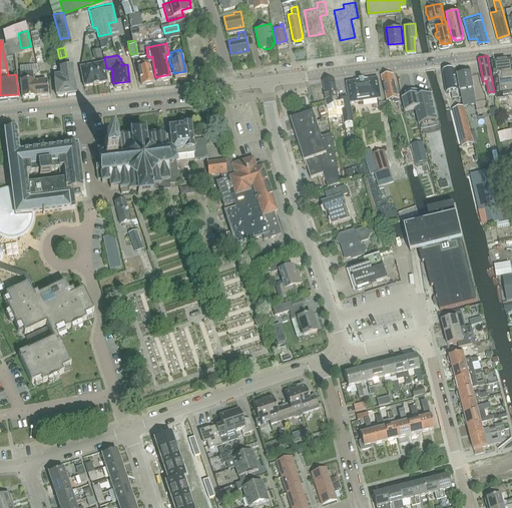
[(511,55),(492,58),(493,72),(494,72),(497,94),(511,92),(511,55)]
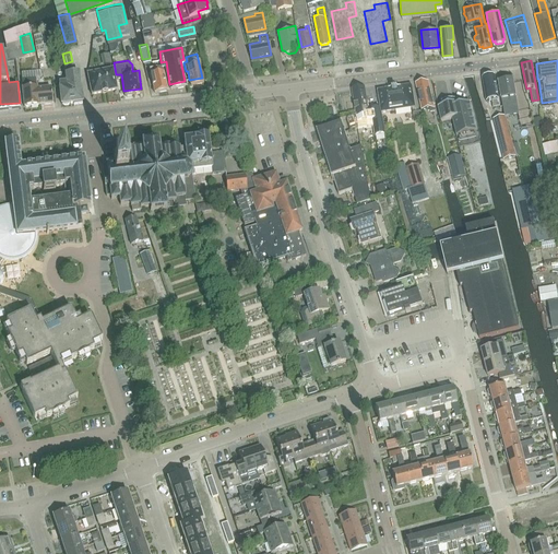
[(156,62),(149,65),(154,87),(166,85),(163,67),(162,67),(161,62),(156,63),(156,62)]
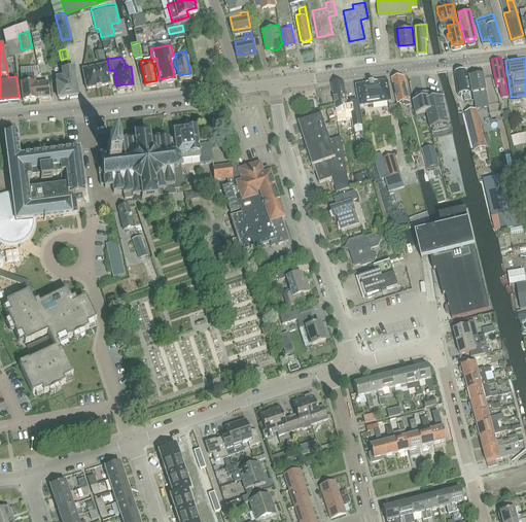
[(85,83),(85,84),(109,80),(109,78),(105,60),(81,64),(85,83)]
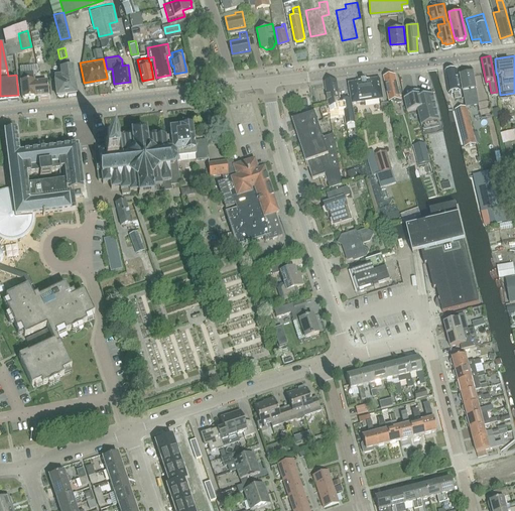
[(72,62),(59,65),(59,72),(53,73),(54,77),(53,77),(55,92),(75,90),(72,62)]
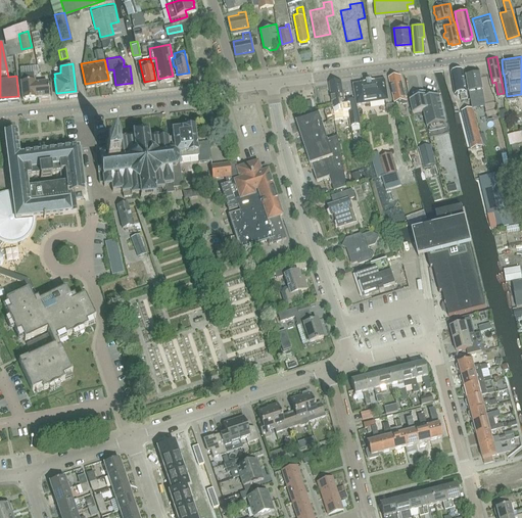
[(460,89),(461,96),(467,95),(462,66),(451,68),(455,90),(460,89)]
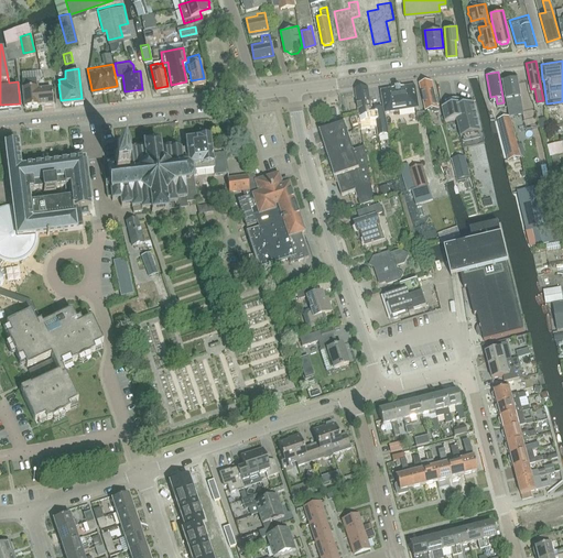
[(39,101),(52,99),(51,84),(36,85),(36,83),(35,83),(35,74),(21,76),(22,84),(21,84),(23,102),(39,101)]
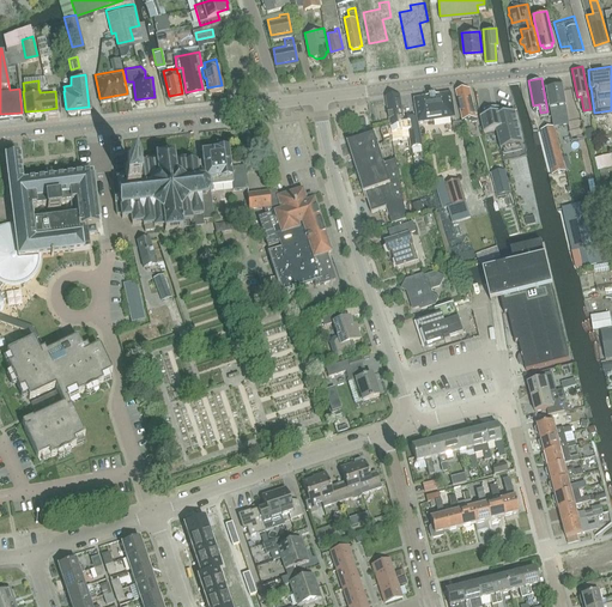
[(546,85),(547,96),(551,113),(565,110),(564,101),(565,101),(562,83),(546,85)]
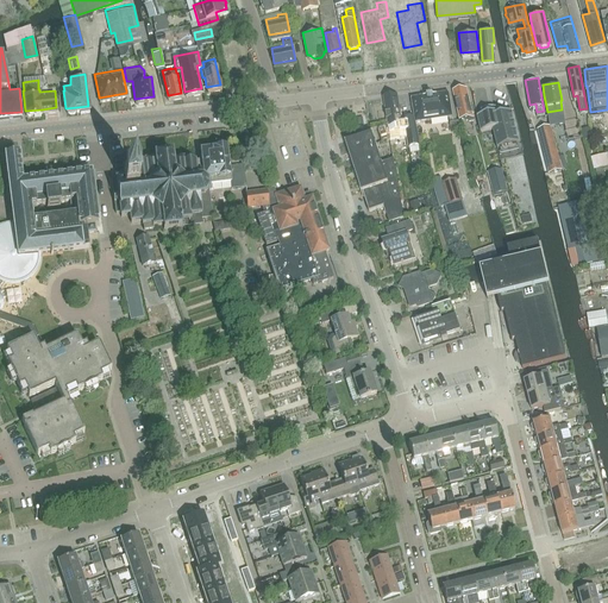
[(465,83),(452,85),(459,115),(468,113),(468,117),(472,115),(471,108),(474,107),(471,100),(470,101),(465,83)]
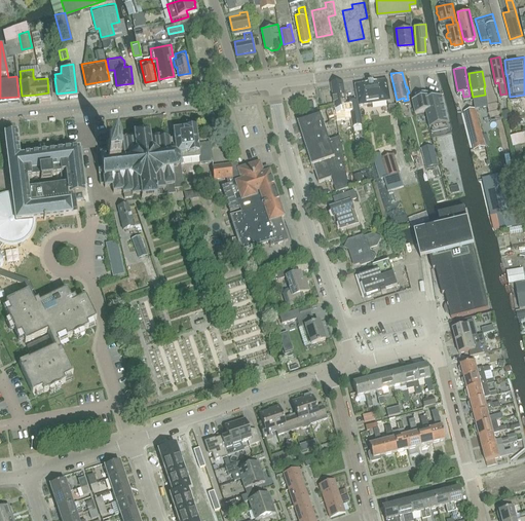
[(358,101),(389,96),(386,75),(354,80),(358,97),(358,101)]
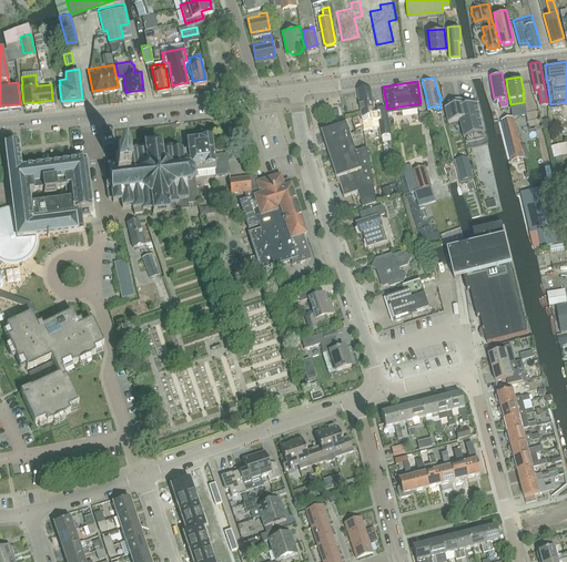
[(370,83),(356,84),(361,113),(362,121),(368,120),(370,118),(377,116),(381,132),(391,131),(386,109),(386,104),(373,106),(370,83)]
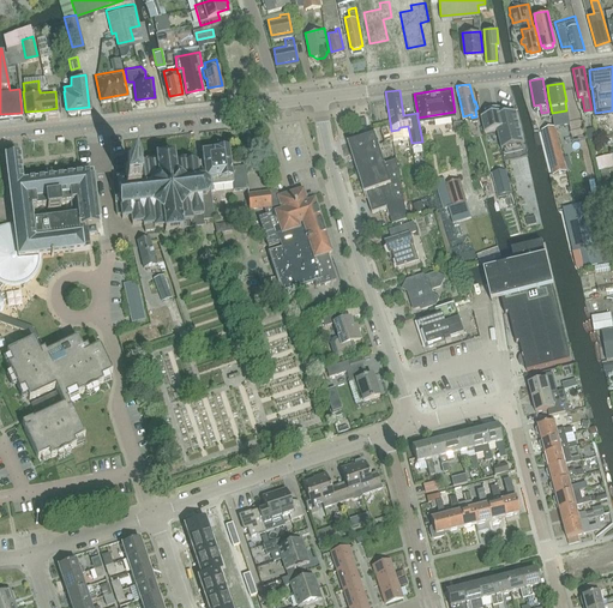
[(488,110),(480,113),(484,128),(496,126),(500,145),(523,140),(515,107),(508,109),(504,106),(500,104),(496,103),(492,103),(487,104),(488,110)]
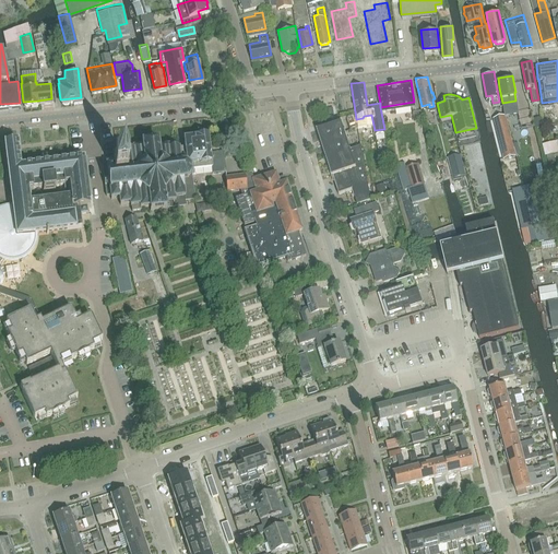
[(345,113),(349,126),(357,124),(355,109),(345,113)]
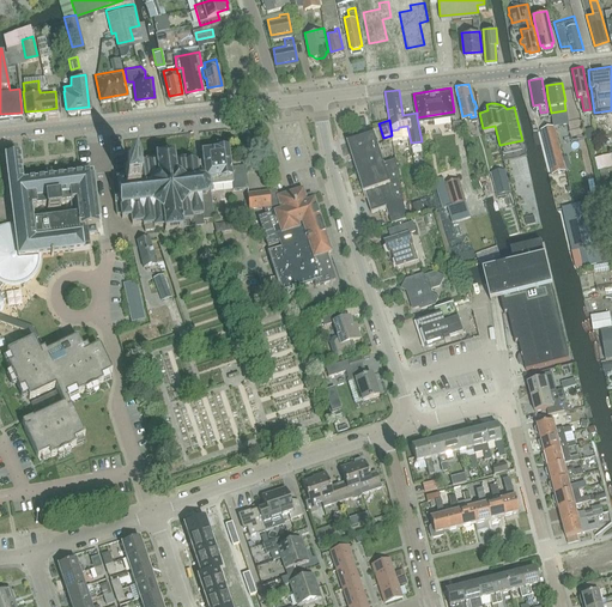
[(540,125),(552,169),(564,165),(553,121),(540,125)]
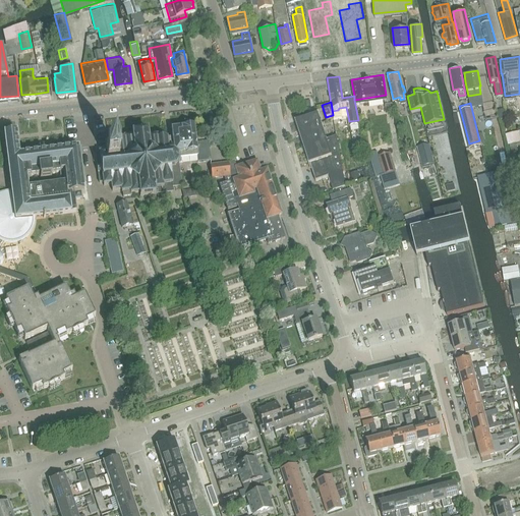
[(295,117),(309,162),(314,177),(328,173),(332,185),(345,181),(336,131),(325,133),(318,110),(295,117)]
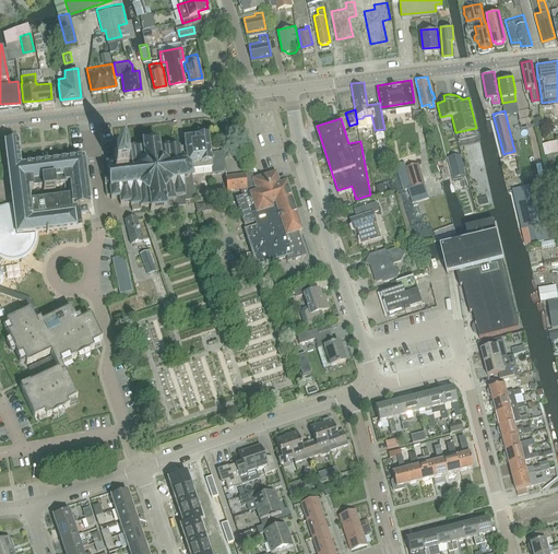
[(206,132),(183,134),(185,144),(188,171),(190,169),(190,172),(211,169),(225,168),(224,156),(223,148),(209,149),(206,132)]
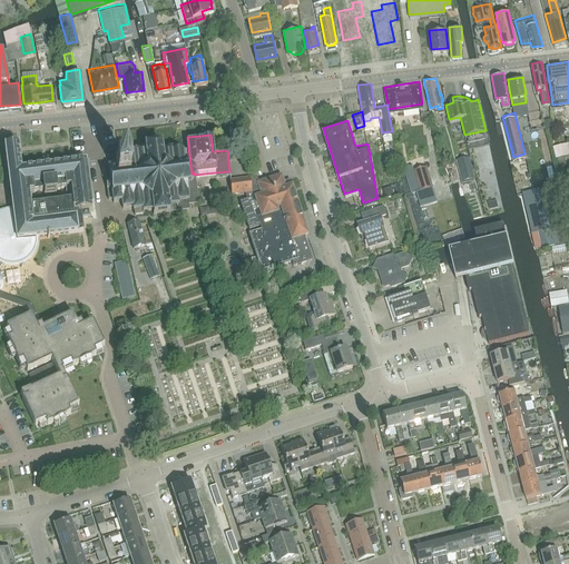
[(33,233),(46,231),(47,234),(48,234),(48,231),(81,227),(79,214),(89,213),(88,205),(90,205),(85,156),(20,164),(17,139),(3,141),(11,205),(16,231),(26,230),(27,236),(33,235),(33,233)]
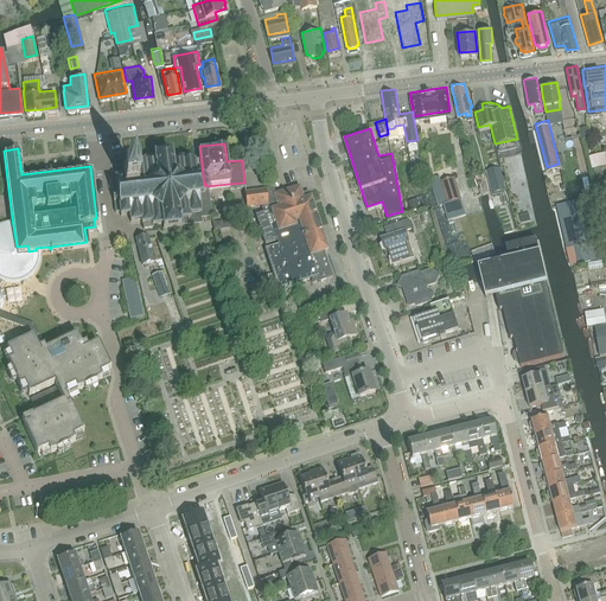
[(518,148),(509,149),(510,164),(521,161),(518,148)]
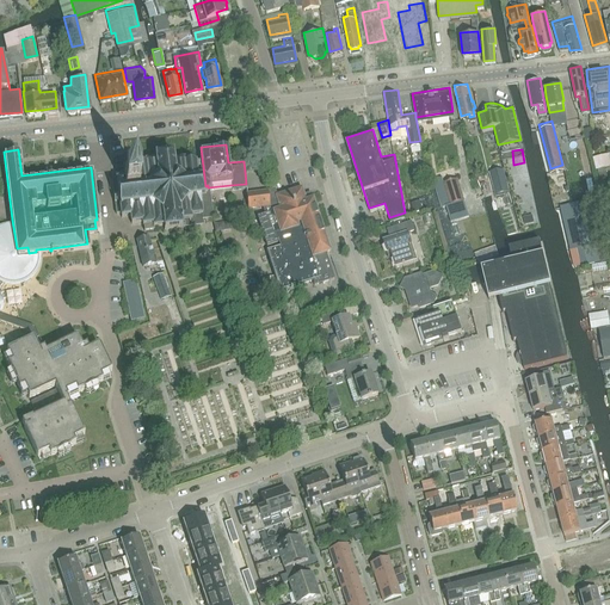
[(116,177),(111,178),(115,209),(119,208),(121,211),(130,210),(130,217),(141,216),(141,220),(142,220),(143,226),(153,223),(153,221),(162,220),(164,224),(202,220),(202,215),(211,214),(208,187),(208,185),(205,186),(202,158),(183,160),(183,156),(173,158),(172,150),(154,153),(154,156),(143,158),(145,161),(134,162),(134,165),(127,165),(124,167),(125,170),(122,170),(122,172),(116,173),(116,177)]
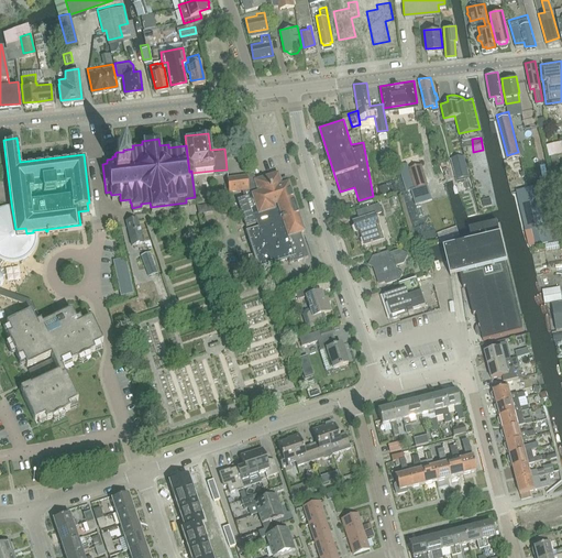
[(450,154),(455,175),(467,172),(462,151),(450,154)]
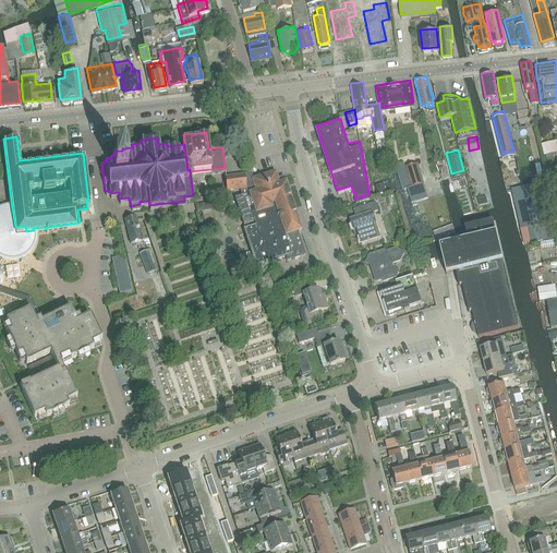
[(402,157),(396,159),(403,184),(406,183),(410,182),(423,179),(416,158),(404,163),(402,157)]
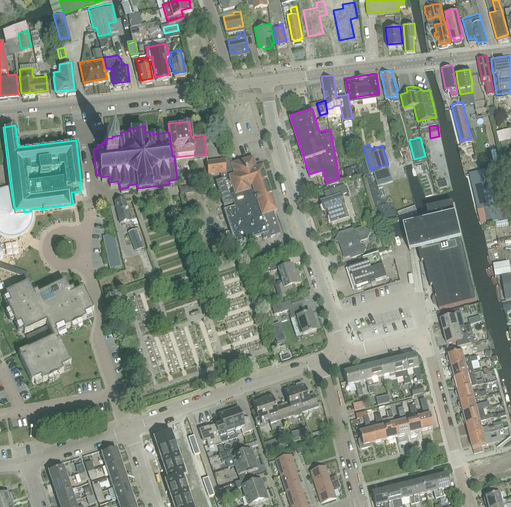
[(206,158),(207,171),(219,170),(221,176),(214,178),(223,202),(232,199),(233,203),(222,206),(233,240),(260,231),(262,235),(278,230),(271,208),(275,207),(259,158),(253,160),(251,154),(231,160),(229,154),(223,156),(206,158)]
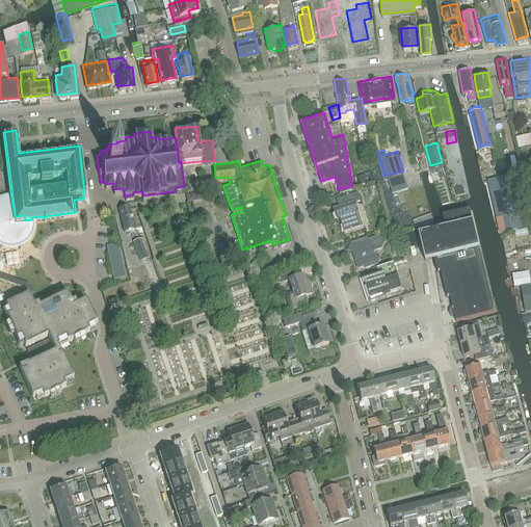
[(453,164),(457,180),(465,178),(460,162),(453,164)]
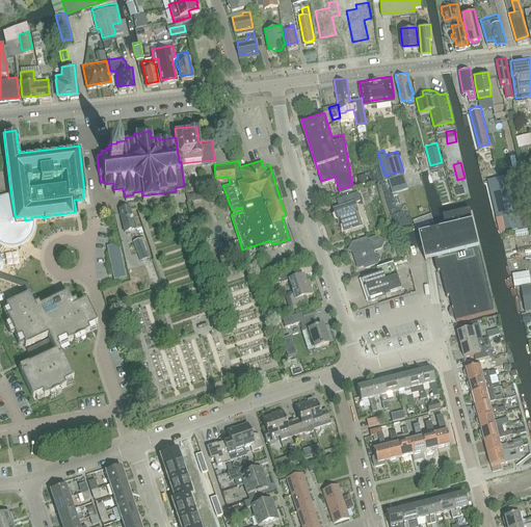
[(407,185),(403,170),(391,174),(387,175),(392,190),(407,185)]
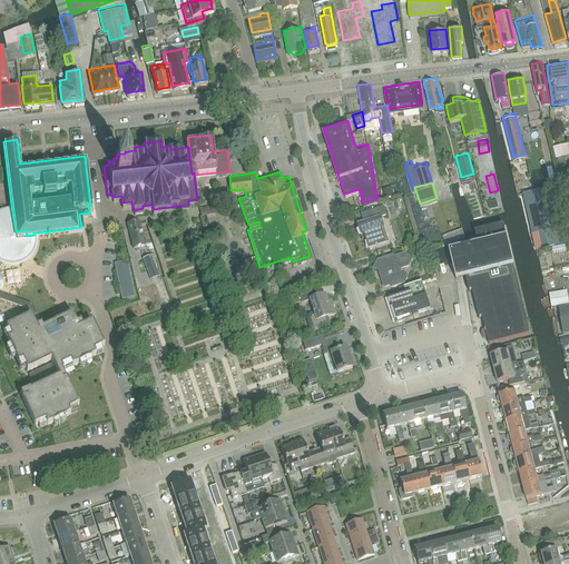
[(522,189),(531,228),(553,223),(545,184),(522,189)]
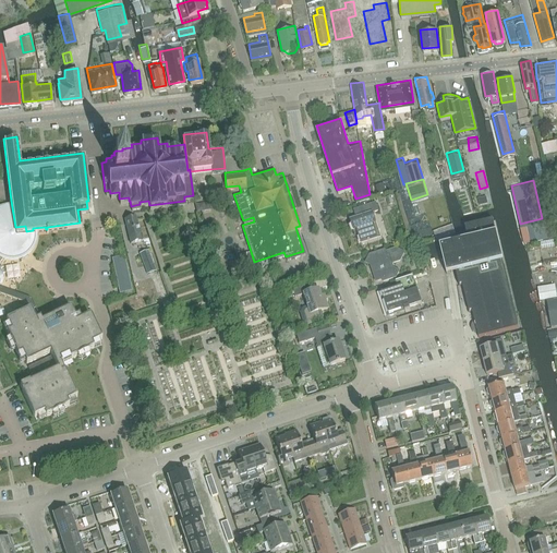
[(374,216),(372,208),(377,206),(375,197),(352,205),(355,213),(349,215),(353,227),(355,226),(361,240),(377,235),(372,217),(374,216)]
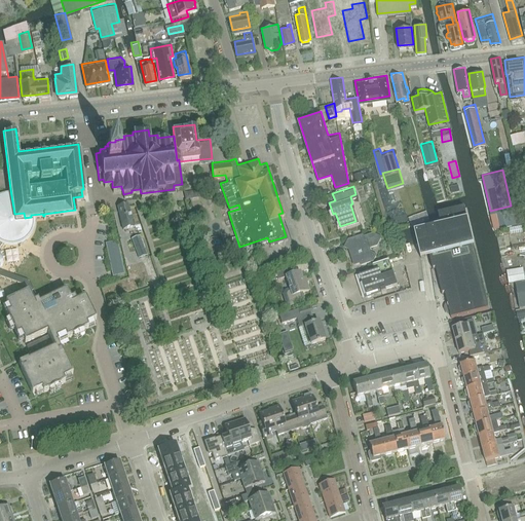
[(0,272),(24,281),(27,288),(32,285),(28,276),(0,266),(0,262),(2,260),(0,258),(0,242),(3,237),(4,238),(6,238),(7,238),(9,239),(10,239),(13,238),(15,238),(16,238),(19,242),(24,236),(23,234),(24,234),(25,233),(27,231),(28,229),(29,228),(29,227),(30,224),(31,223),(31,222),(31,221),(31,219),(31,218),(31,217),(25,218),(24,213),(14,214),(10,189),(9,189),(6,189),(3,190),(1,190),(0,191),(0,272)]
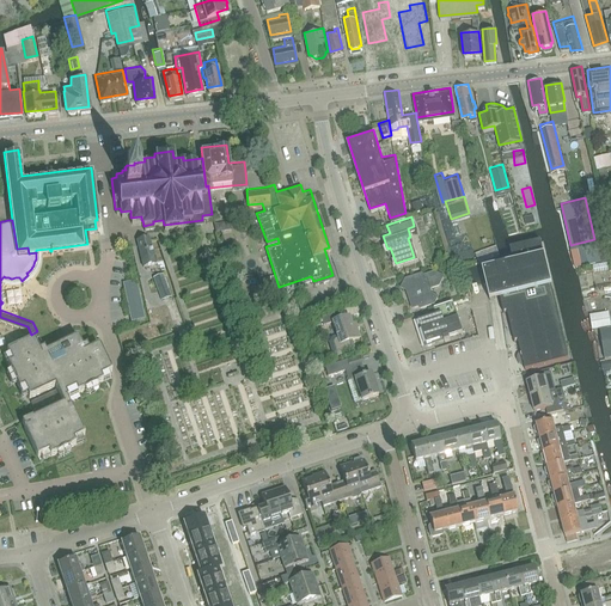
[(135,234),(142,261),(156,257),(154,251),(152,251),(147,232),(135,234)]
